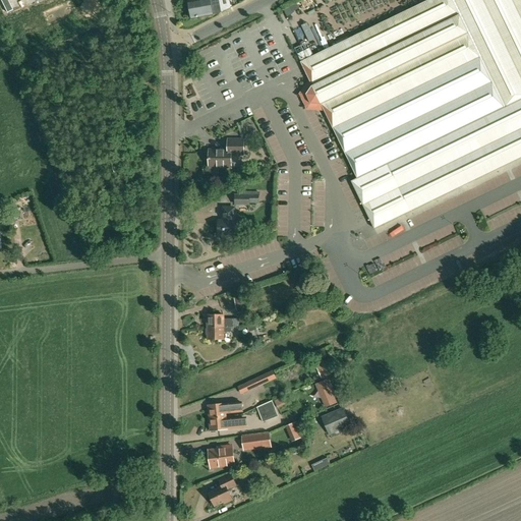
[(190,0),(189,0),(187,1),(191,18),(212,15),(212,14),(219,13),(220,13),(221,12),(231,6),(229,0),(190,0)]
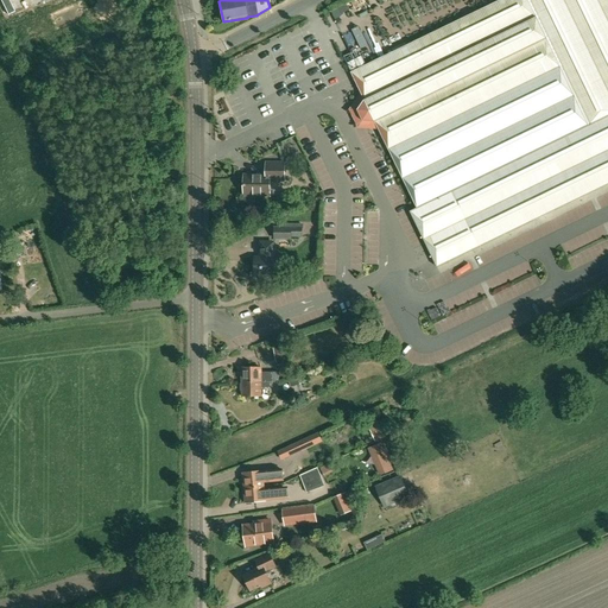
[(607,0),(499,0),(441,29),(365,64),(361,56),(347,63),(352,71),(350,71),(365,100),(363,100),(358,111),(362,121),(374,121),(375,121),(417,208),(411,211),(437,267),(607,184),(607,0)]
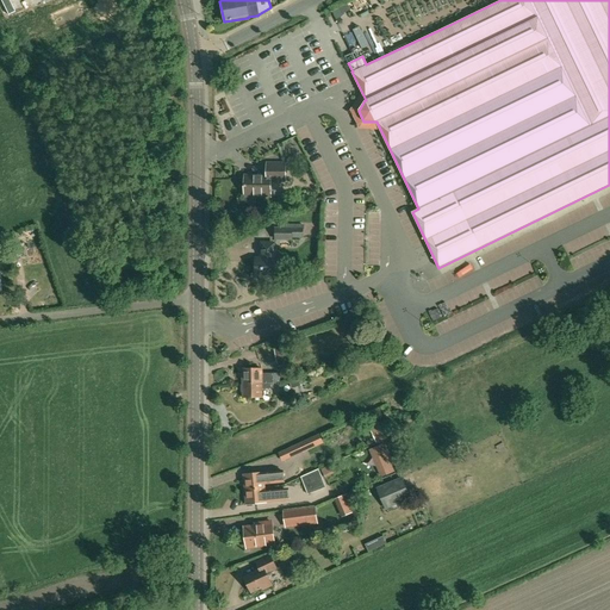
[(363,49),(371,47),(362,27),(356,30),(363,49)]
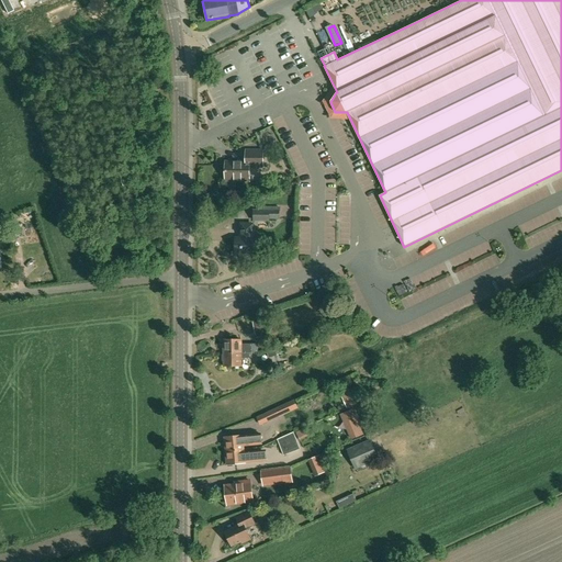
[(262,166),(262,150),(246,150),(246,161),(225,161),(225,180),(249,180),(249,166),(262,166)]
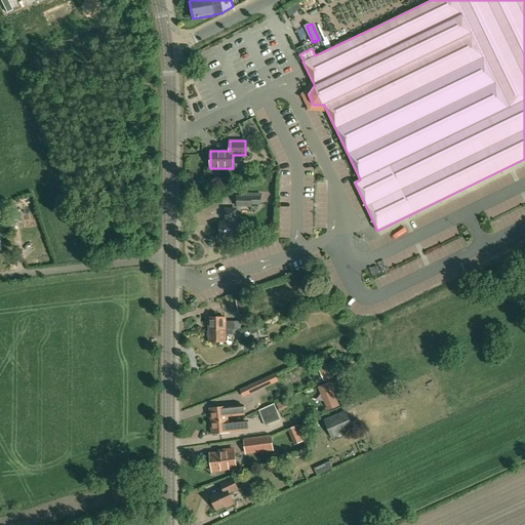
[(241,194),(241,196),(237,196),(236,206),(251,206),(251,205),(261,205),(261,194),(241,194)]
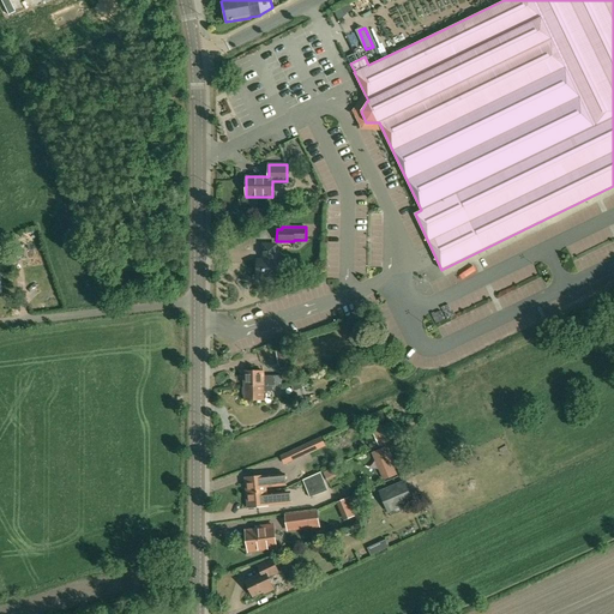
[(264,245),(264,260),(258,260),(257,276),(268,276),(268,278),(276,278),(276,260),(275,260),(275,245),(264,245)]
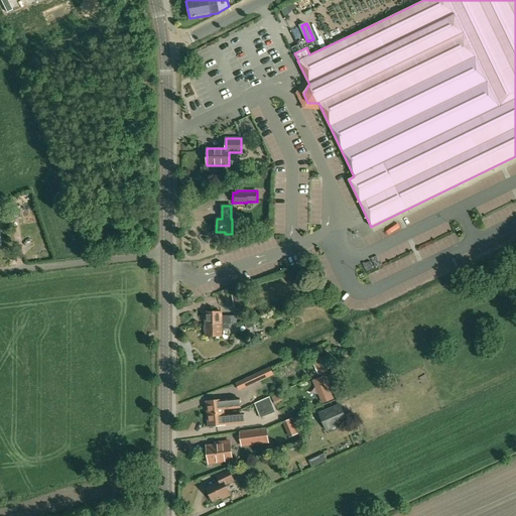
[(242,292),(232,294),(235,307),(244,305),(242,292)]
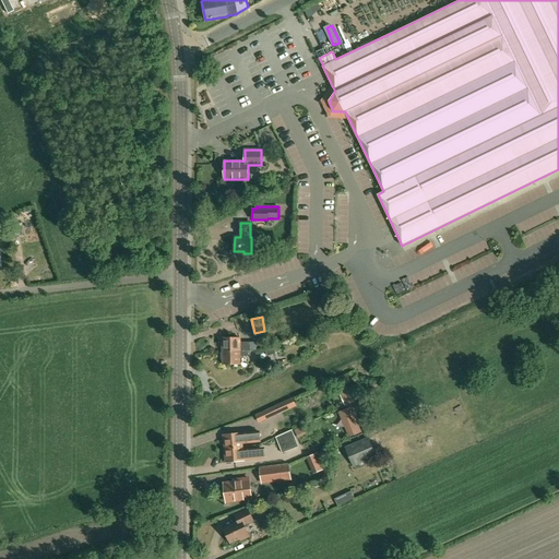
[(257,351),(257,342),(239,342),(239,337),(223,337),(223,351),(251,351),(257,351)]
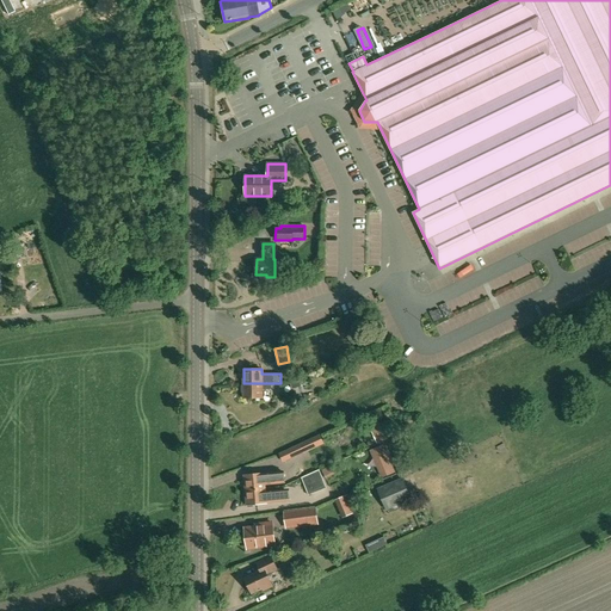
[(300,380),(290,382),(291,389),(301,387),(300,380)]
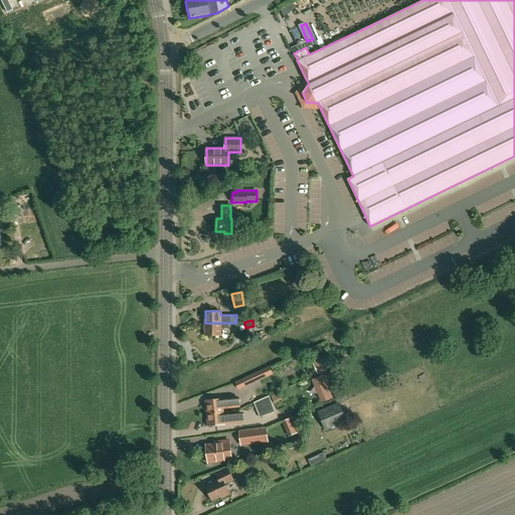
[(231,328),(231,323),(205,323),(205,336),(221,336),(221,328),(231,328)]
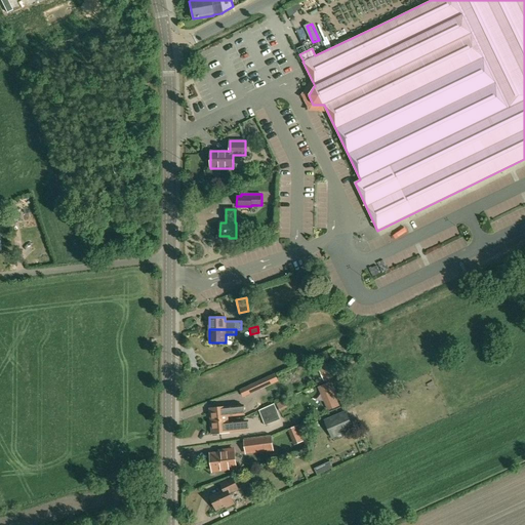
[(318,366),(324,380),(333,376),(328,363),(318,366)]
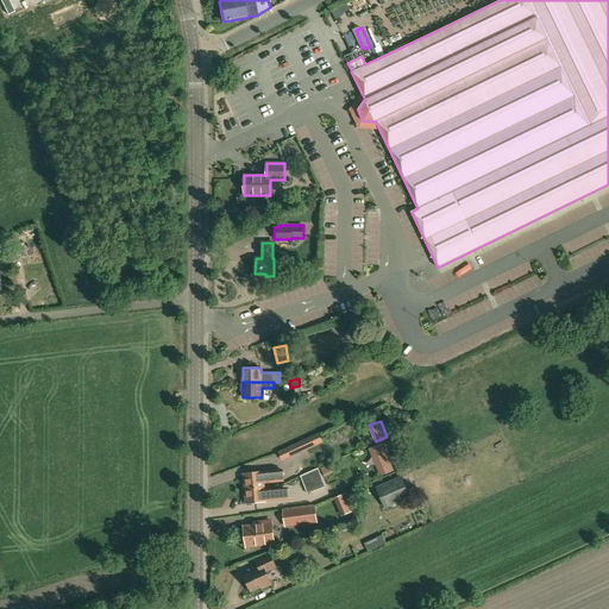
[(369,447),(376,465),(381,475),(395,469),(391,459),(383,441),(369,447)]
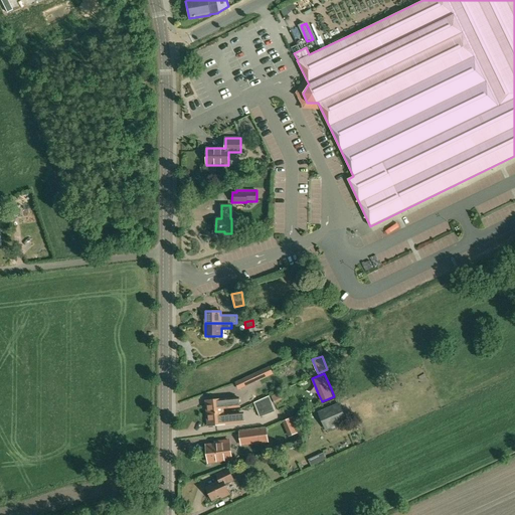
[(252,375),(235,383),(238,388),(255,381),(252,375)]
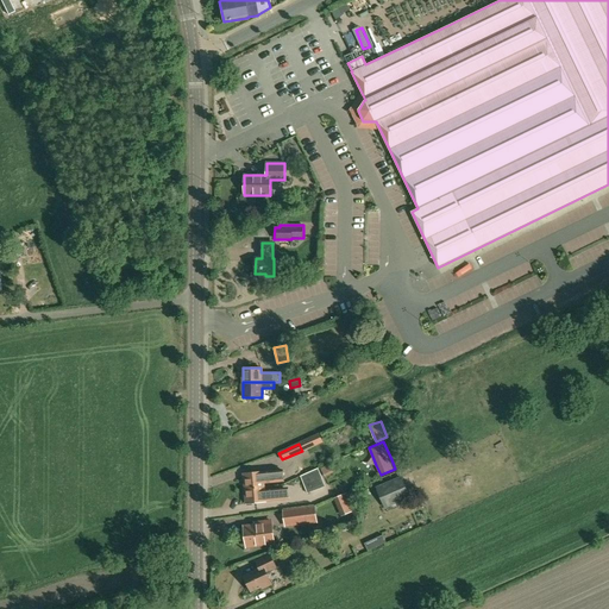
[(243,473),(244,489),(264,487),(264,483),(283,482),(282,470),(263,472),(243,473)]
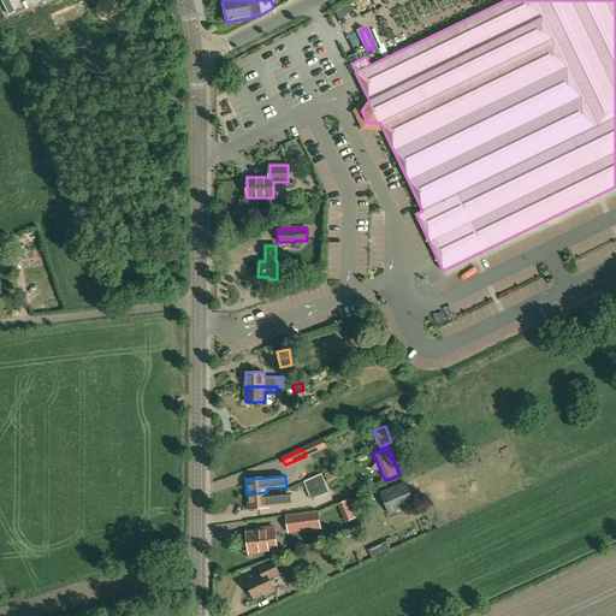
[(323,477),(304,484),(311,499),(329,492),(323,477)]
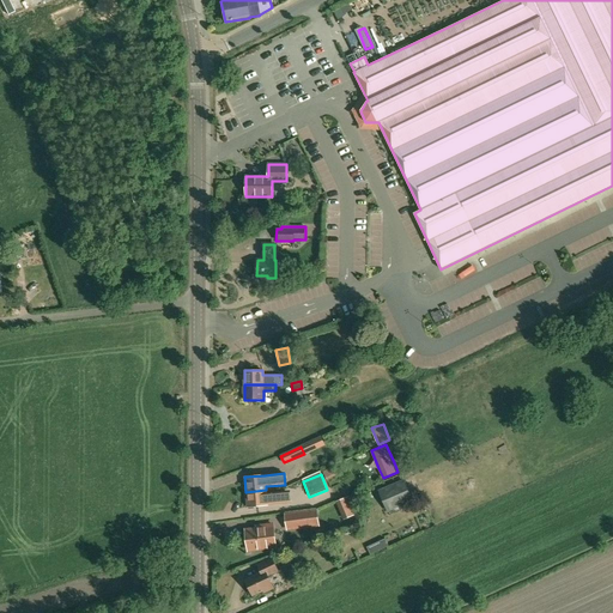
[(378,490),(387,511),(413,502),(404,479),(378,490)]
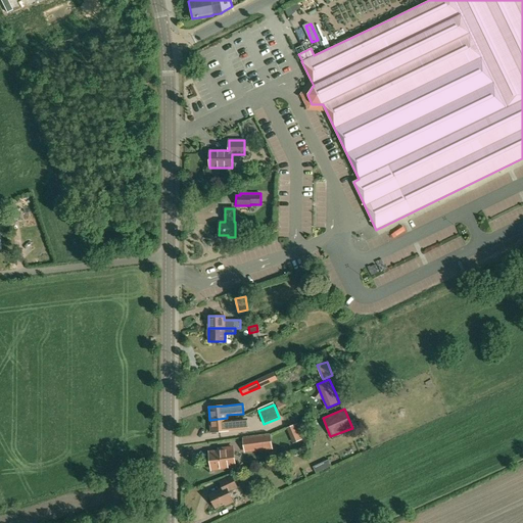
[(211,432),(228,431),(228,430),(247,428),(246,419),(233,420),(233,418),(227,418),(209,420),(211,432)]
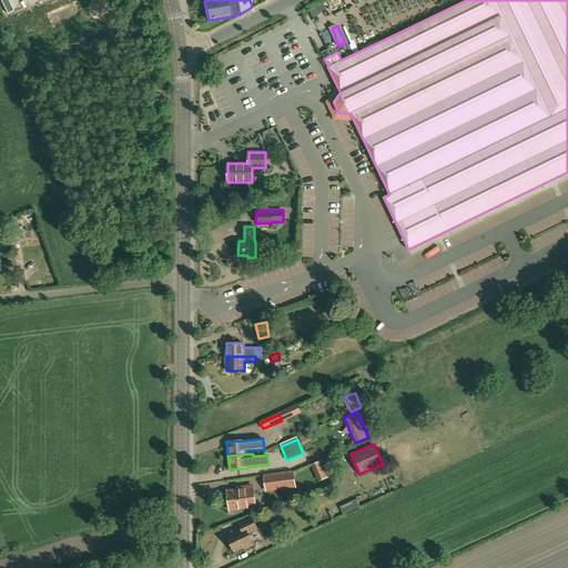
[(323,460),(312,465),(320,482),(330,477),(323,460)]
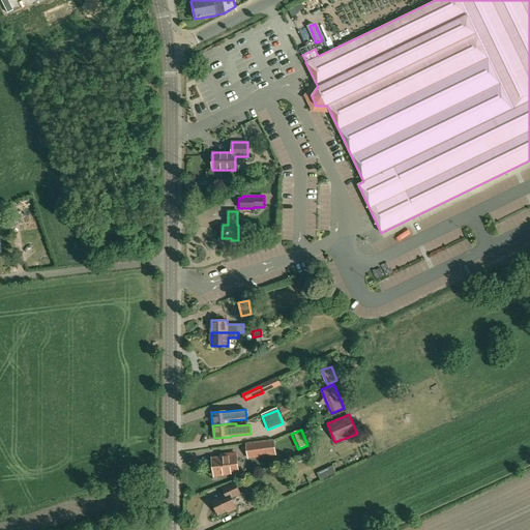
[(247,446),(248,459),(275,455),(273,443),(253,445),(247,446)]
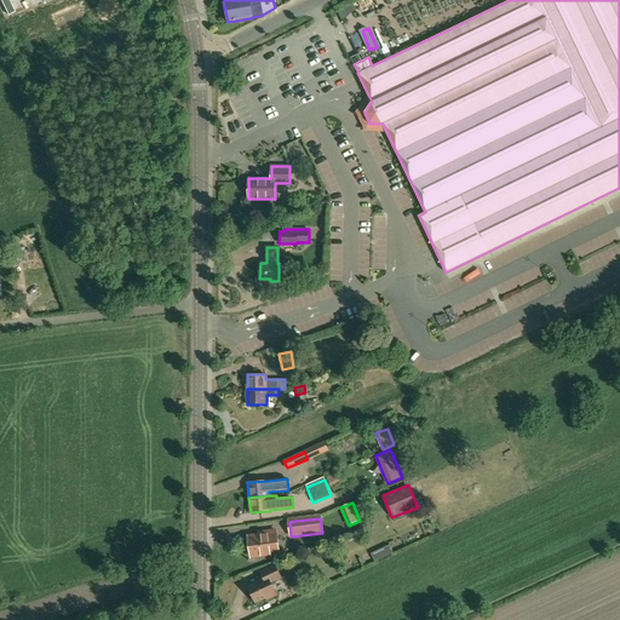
[(267,534),(250,537),(251,557),(279,554),(276,530),(267,532),(267,534)]
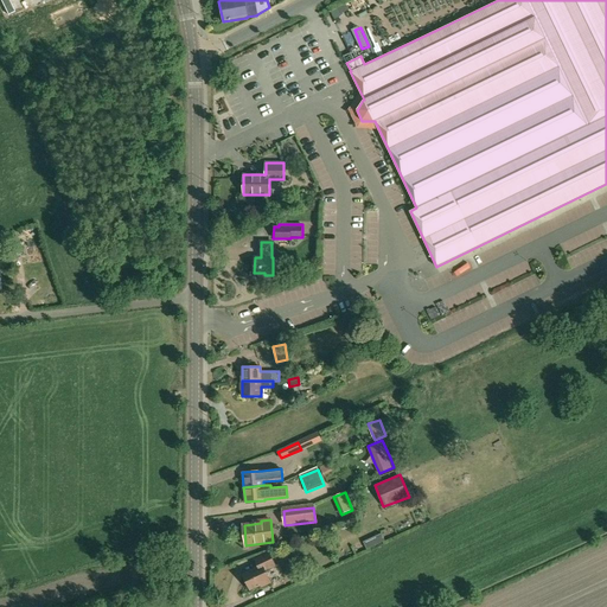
[(363,542),(366,549),(384,541),(381,534),(363,542)]
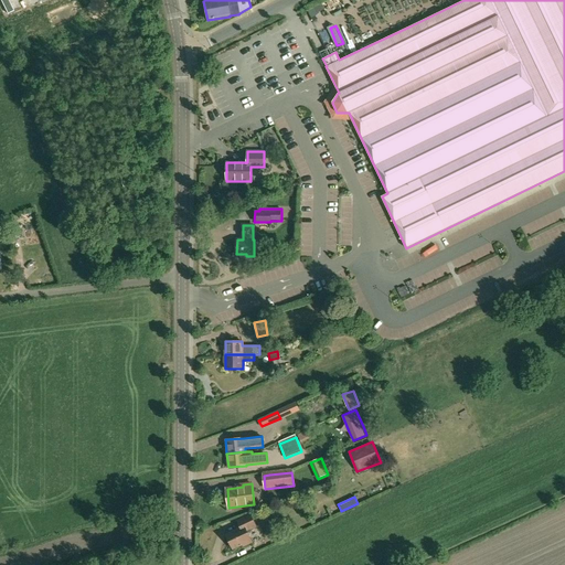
[(241,528),(225,534),(232,548),(242,544),(243,546),(251,543),(246,533),(252,532),(251,530),(255,528),(249,515),(237,521),(241,528)]
